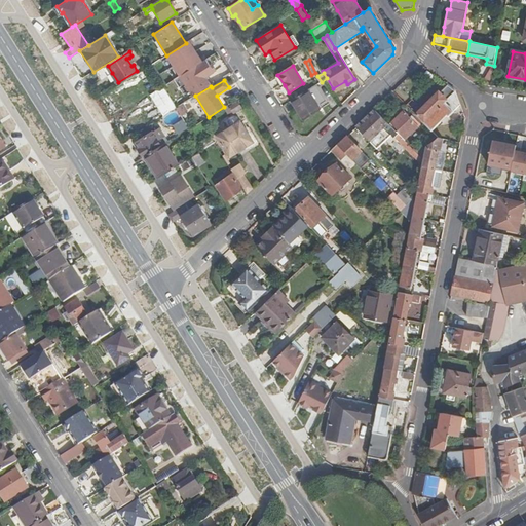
[(415,115),(423,123),(455,91),(447,84),(440,91),(439,91),(415,115)]
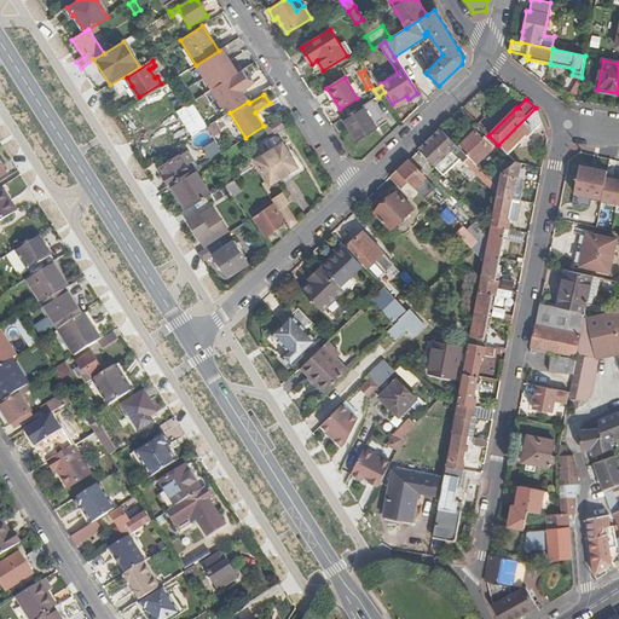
[(330,103),(335,111),(340,109),(335,100),(330,103)]
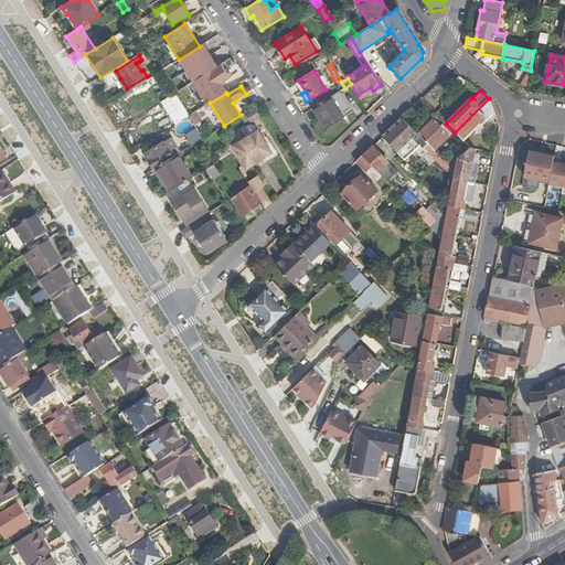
[(350,108),(340,92),(312,108),(326,129),(344,118),(341,114),(350,108)]
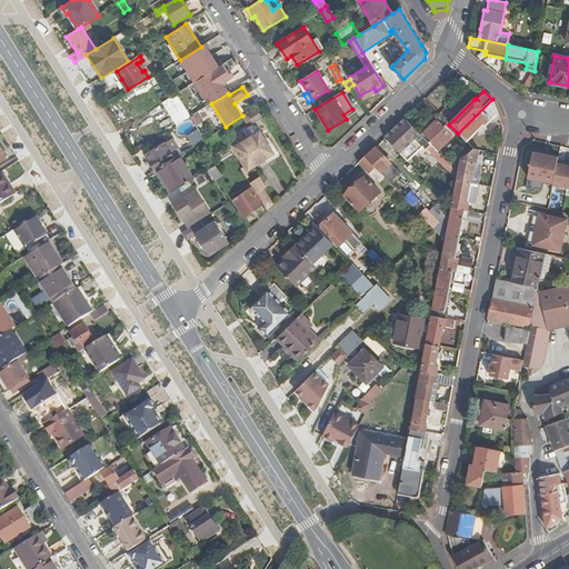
[(112,103),(122,123),(130,119),(120,99),(112,103)]
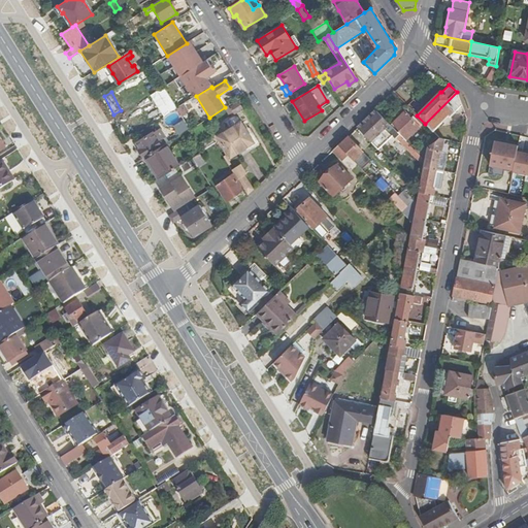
[(457,92),(425,124),(433,132),(448,117),(450,119),(462,106),(457,92)]
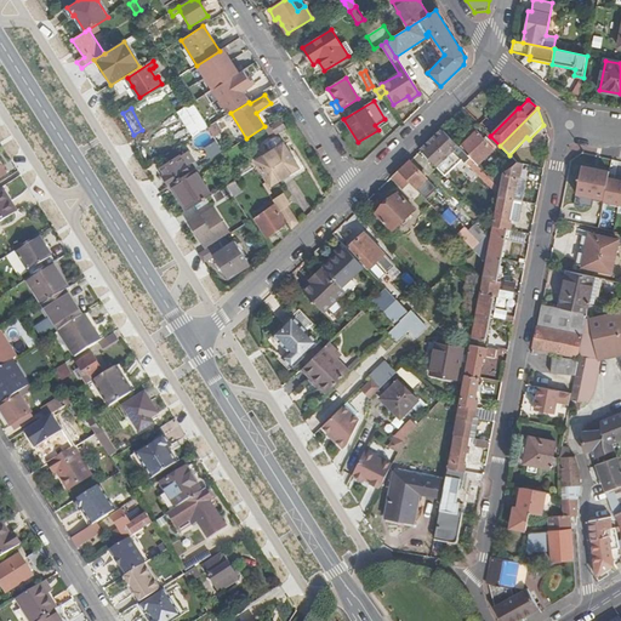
[(480,125),(488,134),(495,126),(486,118),(480,125)]
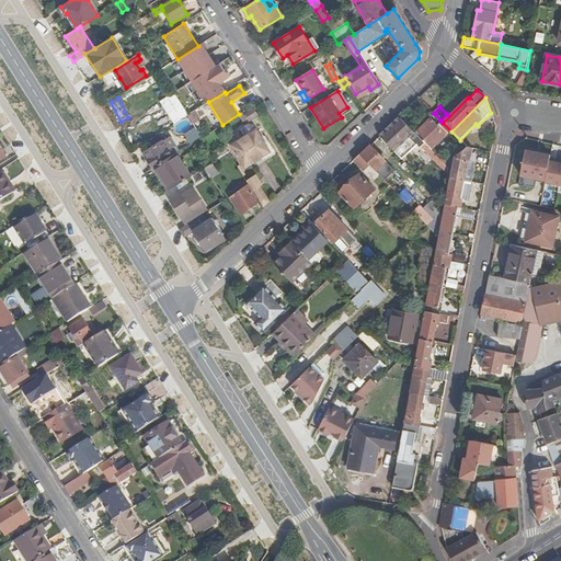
[(253,109),(244,114),(249,121),(258,116),(253,109)]
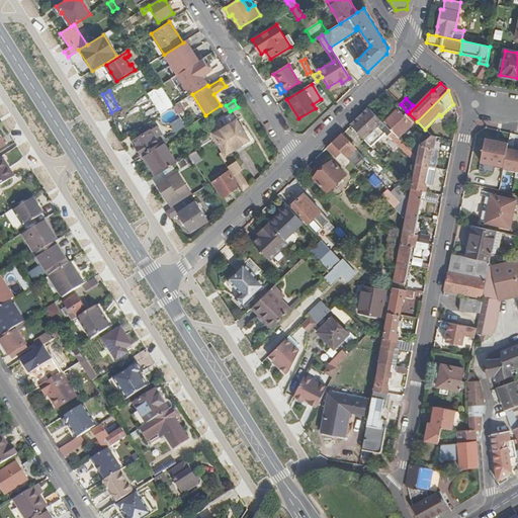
[(174,107),(178,114),(183,111),(179,104),(174,107)]
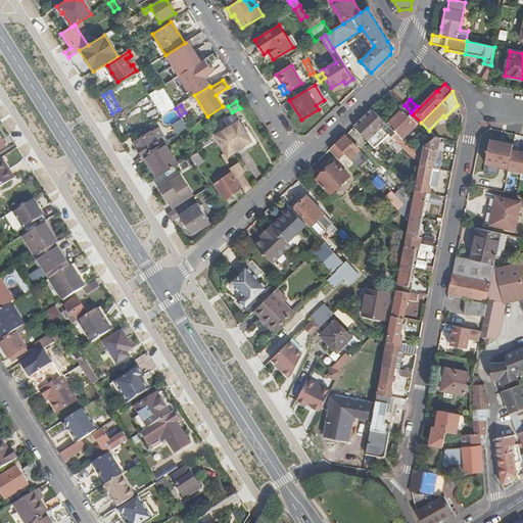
[(175,108),(164,114),(169,122),(170,121),(178,134),(187,128),(180,116),(175,108)]
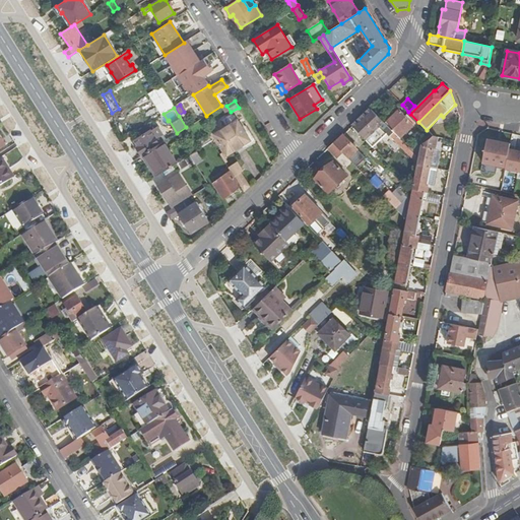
[(375,149),(393,131),(392,130),(370,108),(351,126),(375,149)]
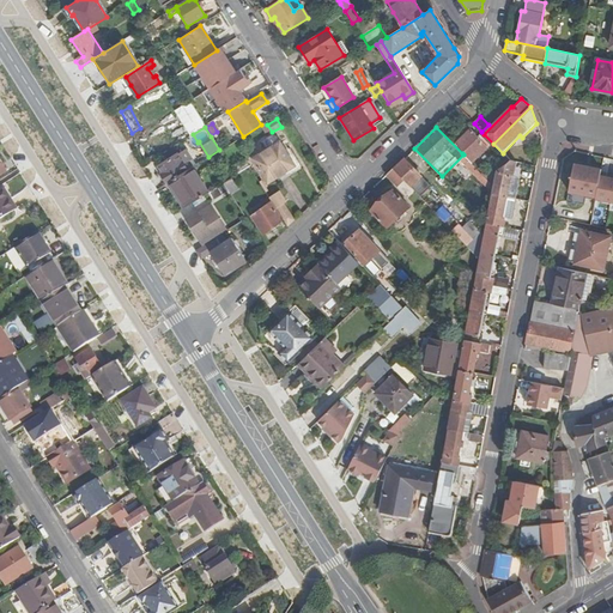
[(465,151),(462,153),(463,155),(467,158),(472,163),(487,147),(469,131),(456,144),(465,151)]
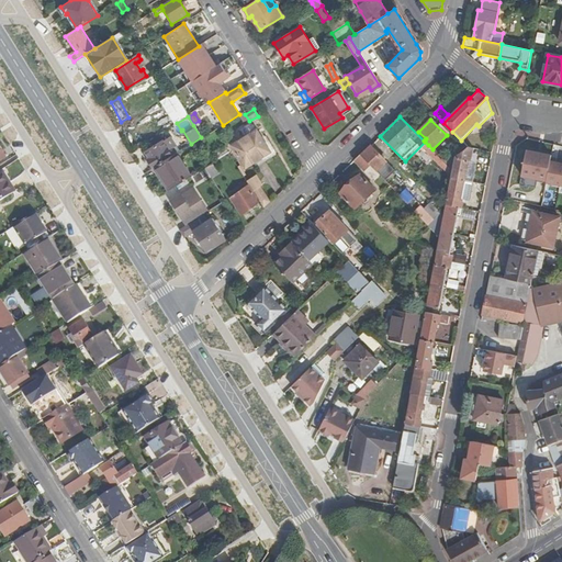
[(246,168),(270,154),(256,131),(253,125),(249,124),(245,127),(244,131),(247,136),(232,145),(246,168)]
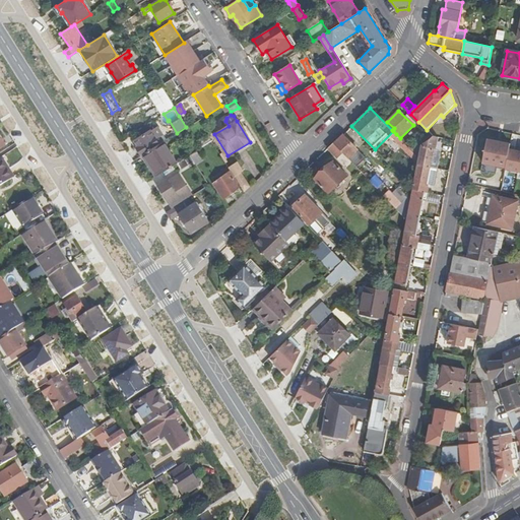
[(143,154),(163,141),(159,137),(161,136),(157,128),(147,134),(145,132),(142,134),(143,136),(135,141),(138,146),(136,147),(141,155),(143,154)]
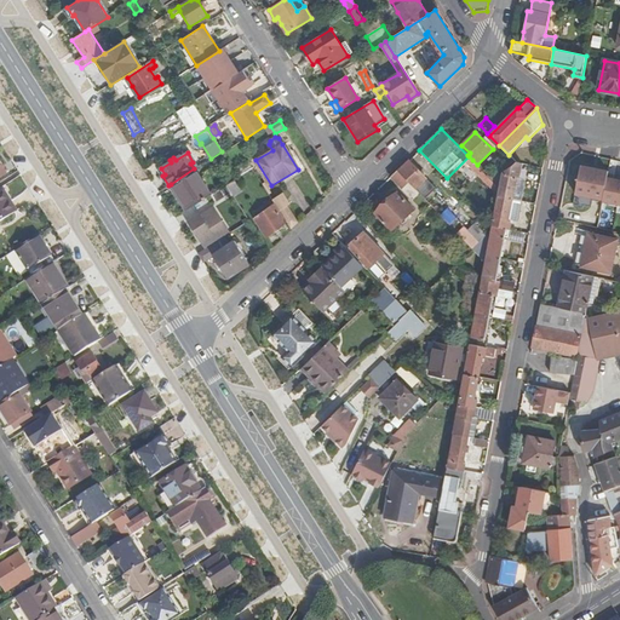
[(397,170),(408,181),(420,194),(432,184),(408,160),(397,170)]
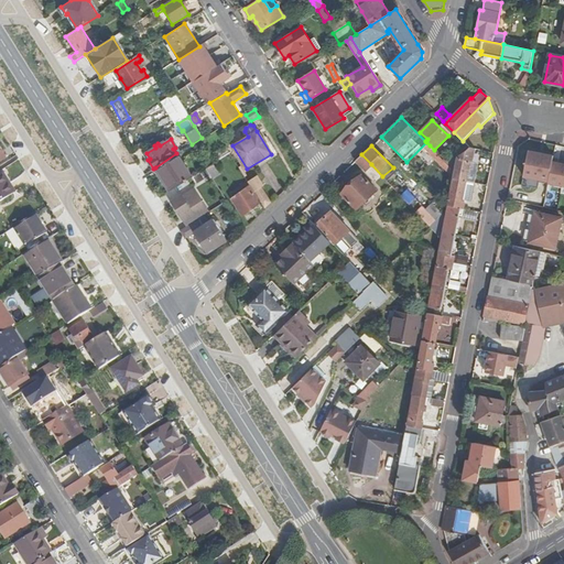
[(426,150),(453,177),(457,156),(448,165),(434,150),(430,145),(426,150)]
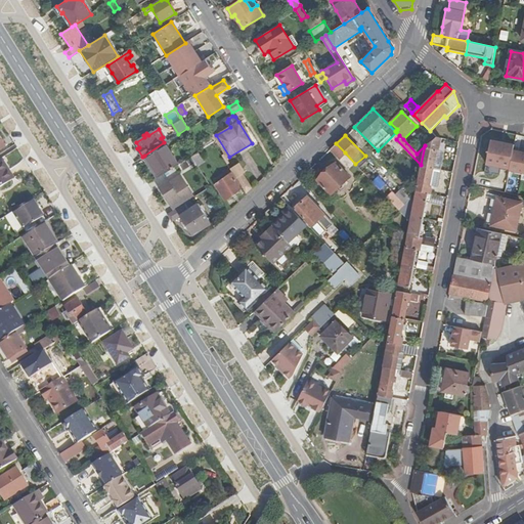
[(425,145),(421,165),(421,166),(433,169),(437,149),(439,150),(441,139),(436,138),(434,136),(425,145)]
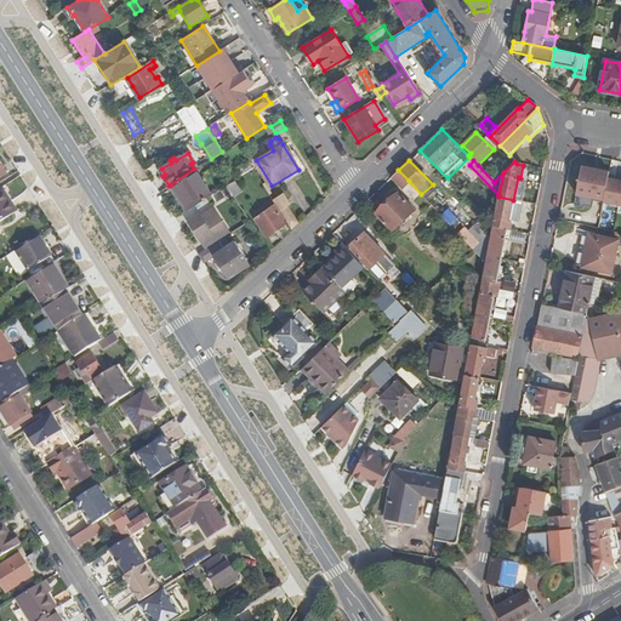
[(234,172),(239,178),(252,170),(249,164),(234,172)]
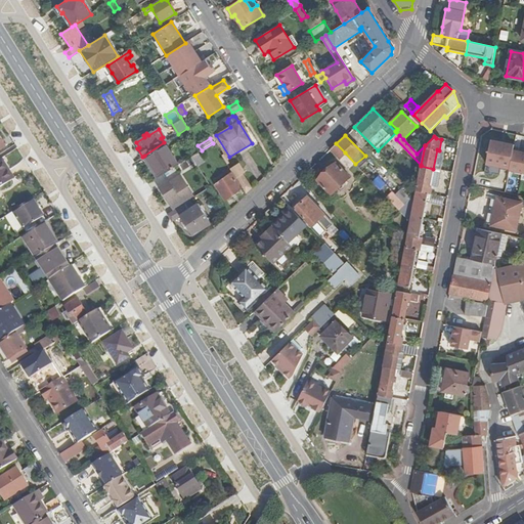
[(168,171),(178,165),(165,142),(164,142),(144,156),(159,177),(168,171)]
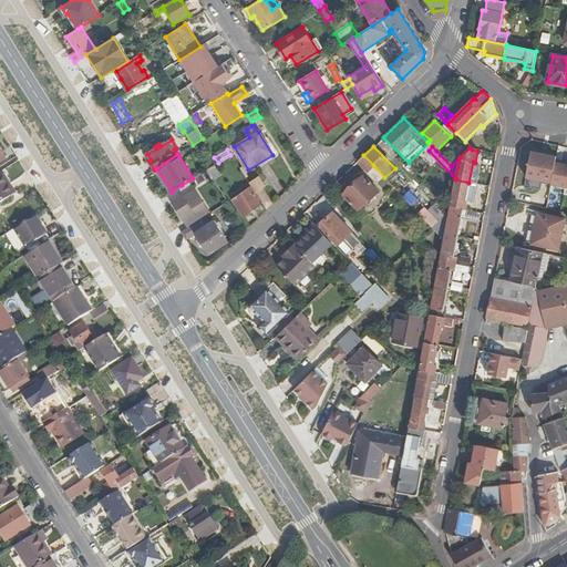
[(363,155),(358,162),(366,171),(373,165),(363,155)]
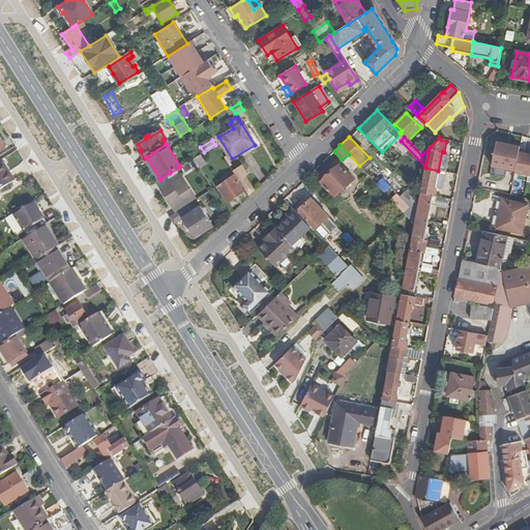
[(529,152),(520,150),(514,172),(529,174),(529,152)]
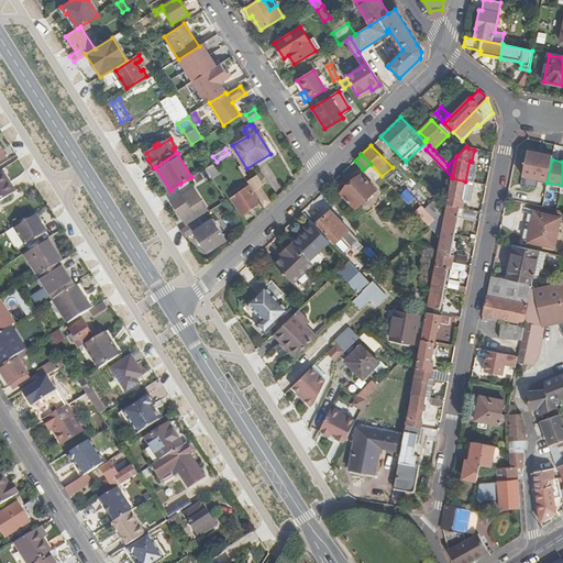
[(470,161),(465,181),(473,183),(474,183),(478,163),(472,162),(470,161)]
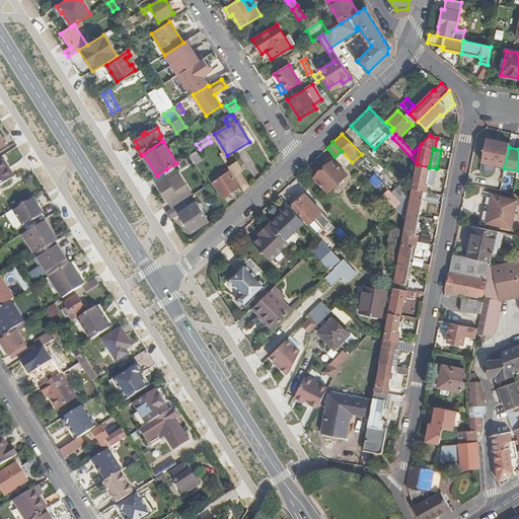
[(196,151),(190,155),(194,162),(196,165),(202,161),(196,151)]
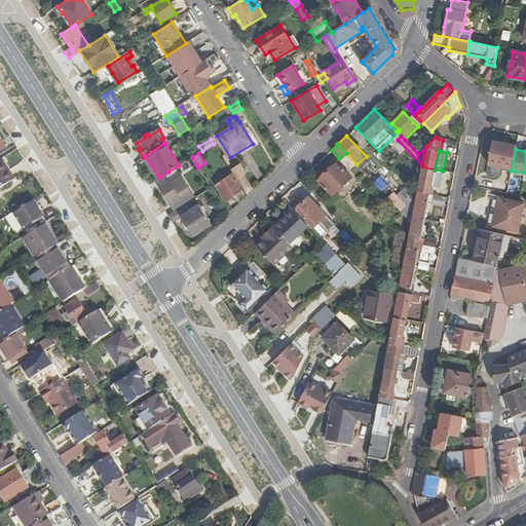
[(179,165),(168,172),(173,179),(196,164),(192,157),(179,165)]
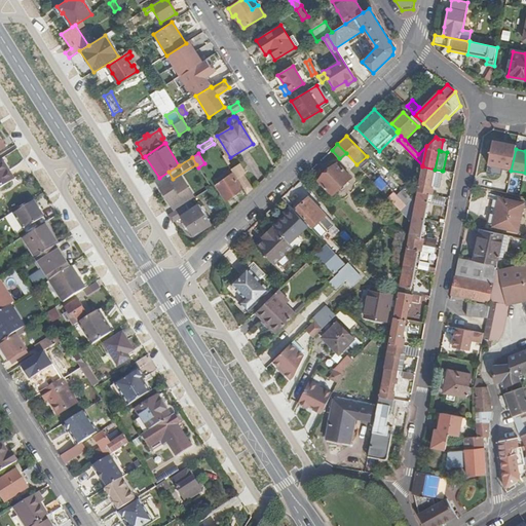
[(1,162),(0,162),(0,188),(13,181),(1,162)]
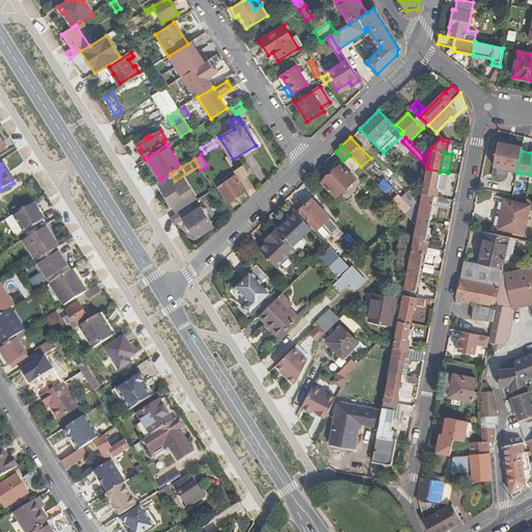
[(341,164),(322,183),(336,197),(354,179),(341,164)]
